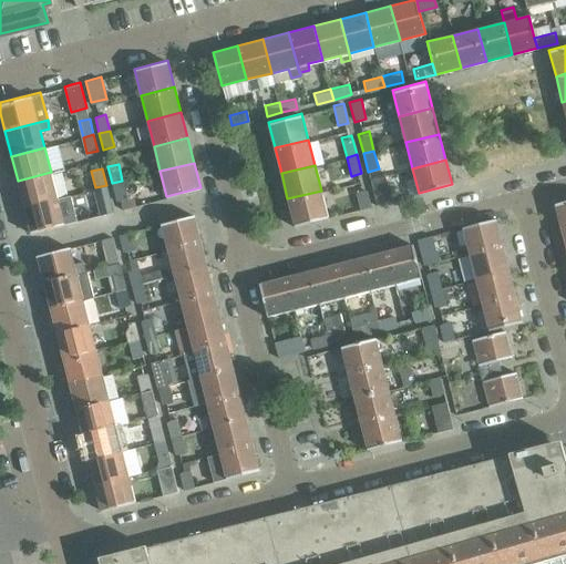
[(18,181),(23,205),(58,196),(51,172),(18,181)]
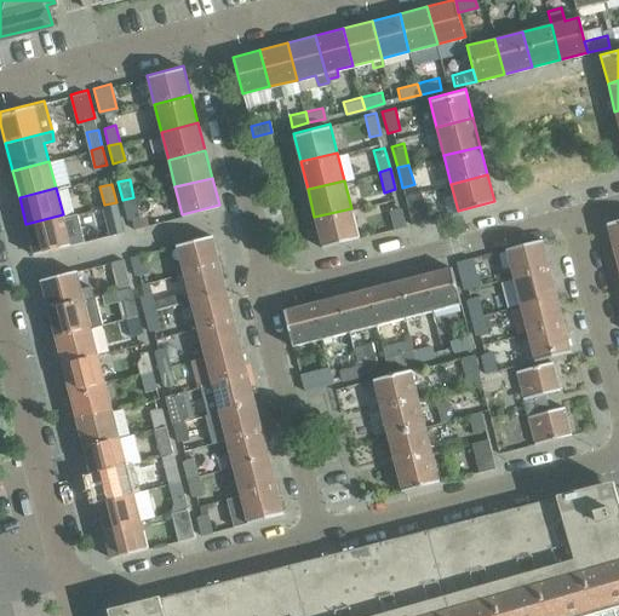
[(412,223),(428,218),(420,190),(405,194),(412,223)]
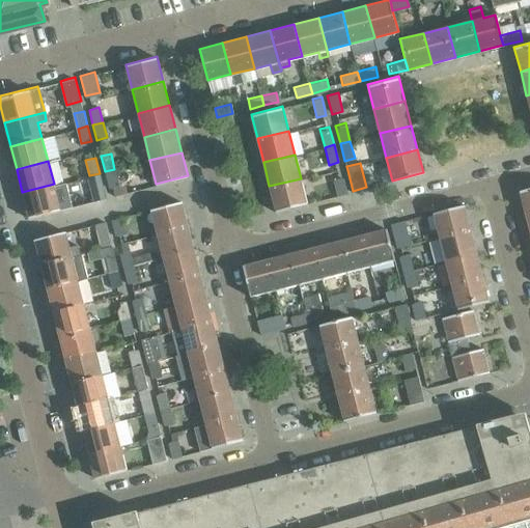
[(118,184),(114,169),(105,171),(108,186),(112,185),(118,184)]
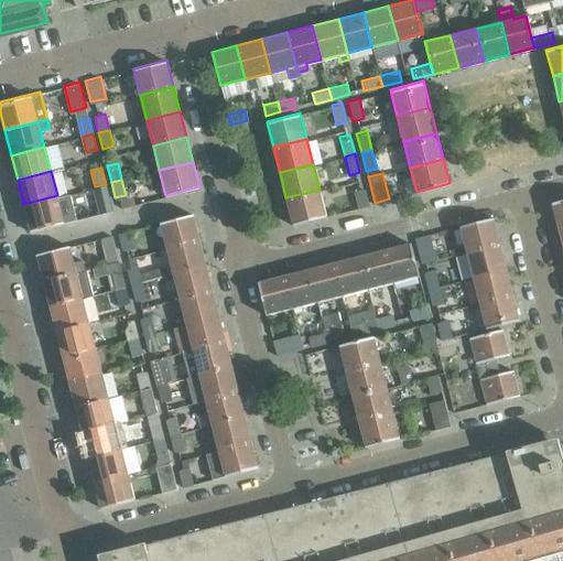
[(106,184),(95,186),(99,202),(110,200),(106,184)]
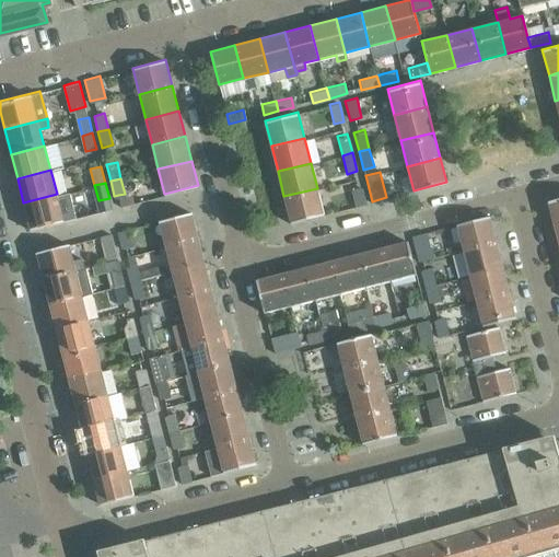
[(356,206),(365,202),(360,184),(350,186),(356,206)]
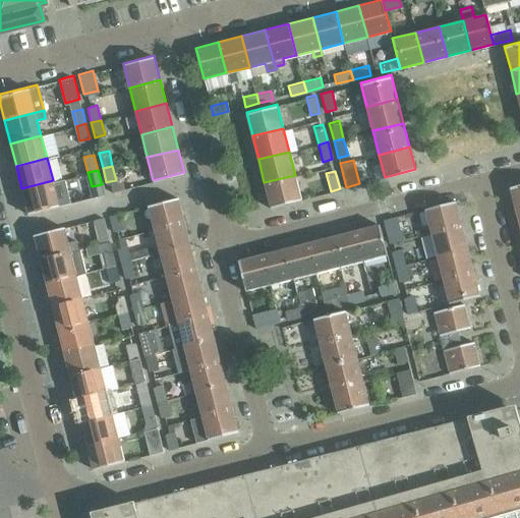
[(271,207),(301,198),(295,175),(264,182),(271,207)]
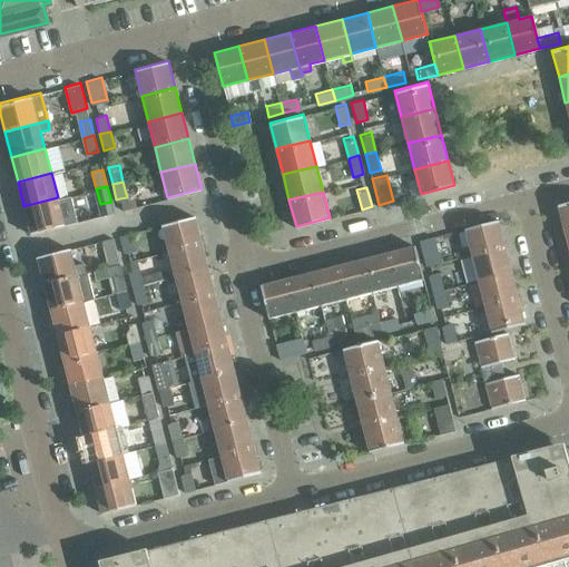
[(58,197),(23,206),(30,233),(65,224),(58,197)]
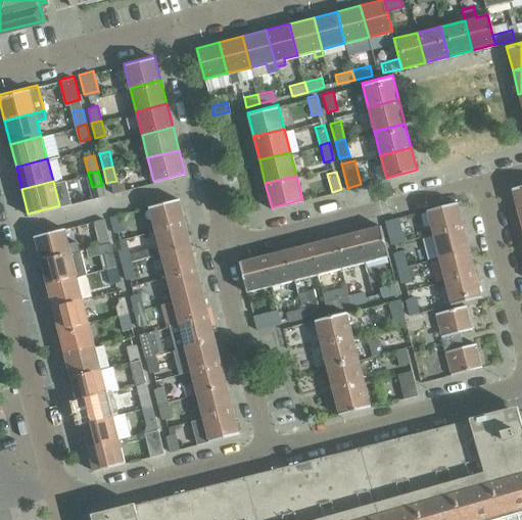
[(521,183),(511,187),(517,211),(521,209),(521,183)]
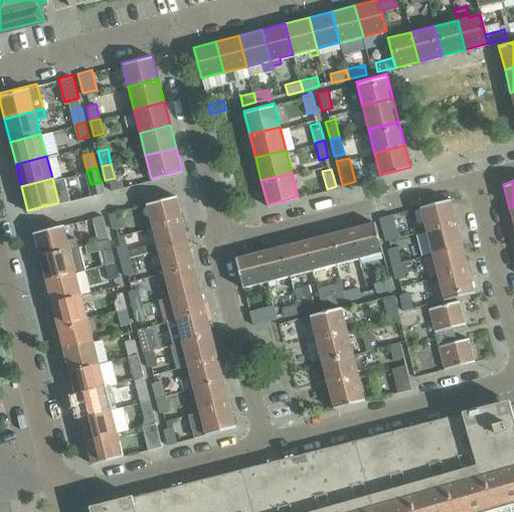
[(152,225),(182,217),(176,194),(146,202),(152,225)]
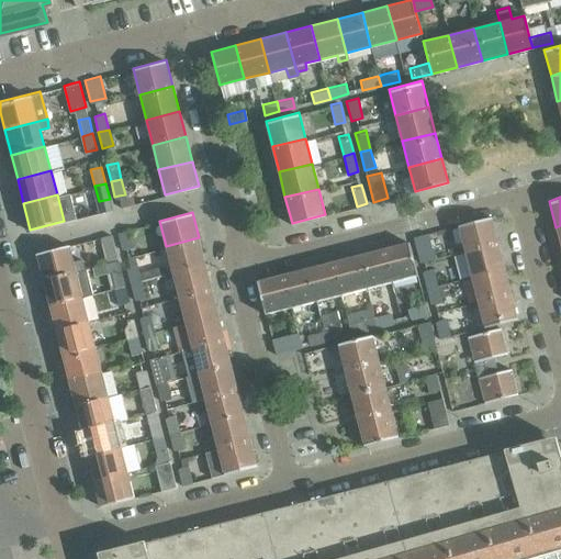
[(491,215),(458,224),(464,250),(497,242),(491,215)]
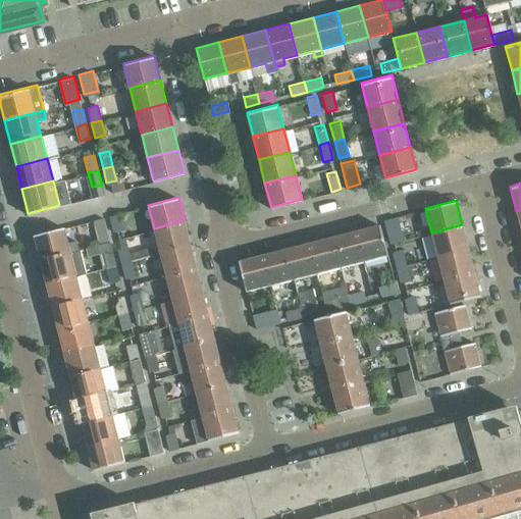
[(119,212),(109,215),(112,229),(123,226),(119,212)]
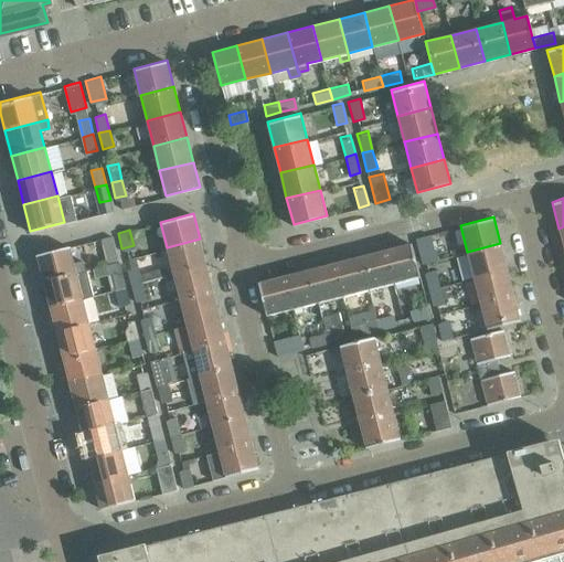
[(415,236),(415,237),(422,262),(436,258),(429,233),(415,236)]
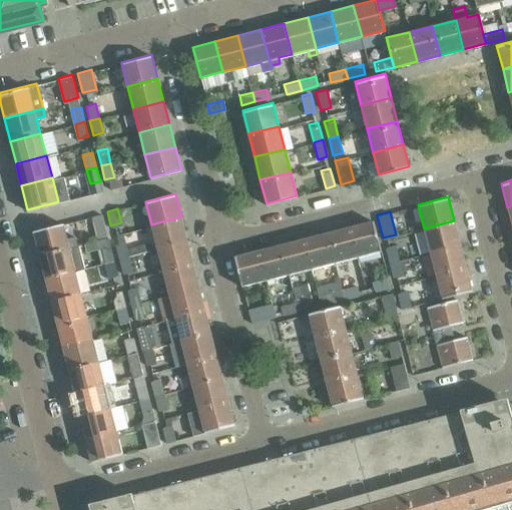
[(101,212),(91,215),(95,229),(104,227),(101,212)]
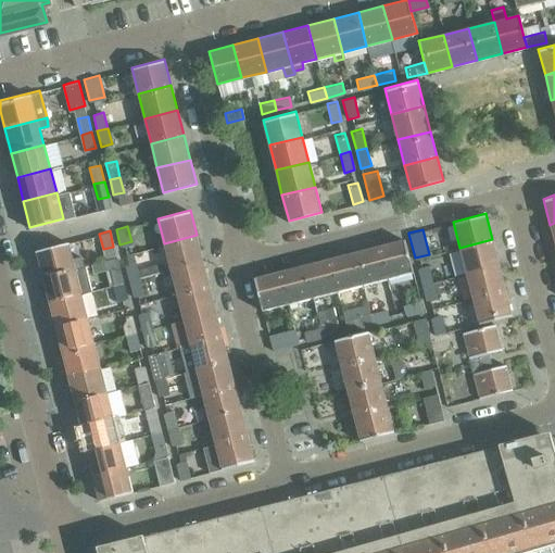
[(171,268),(203,260),(197,235),(164,243),(171,268)]
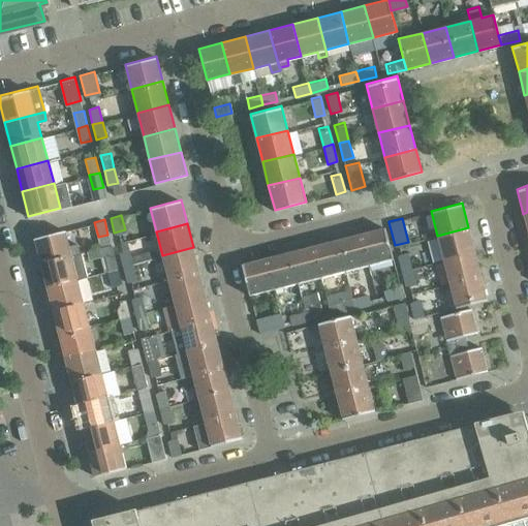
[(362,242),(368,264),(393,257),(384,226),(360,233),(362,242)]
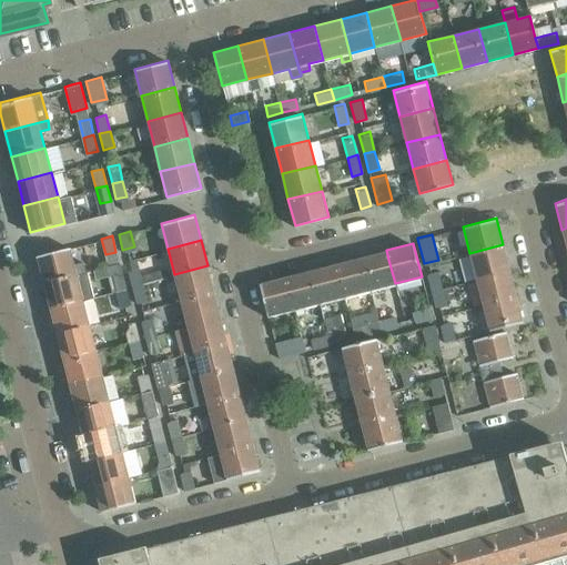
[(503,244),(469,253),(476,279),(509,270),(503,244)]
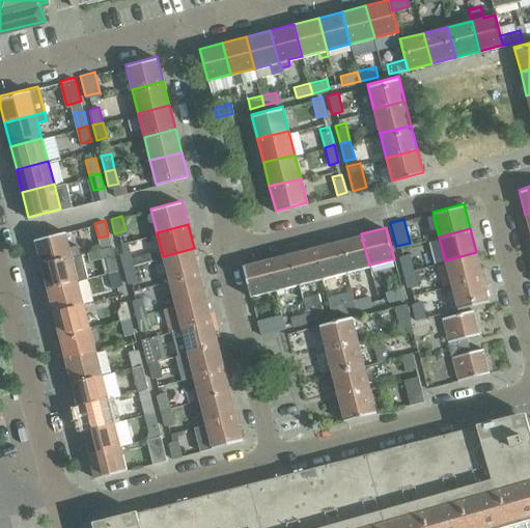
[(39,261),(72,253),(80,251),(78,243),(70,245),(65,230),(34,239),(39,261)]
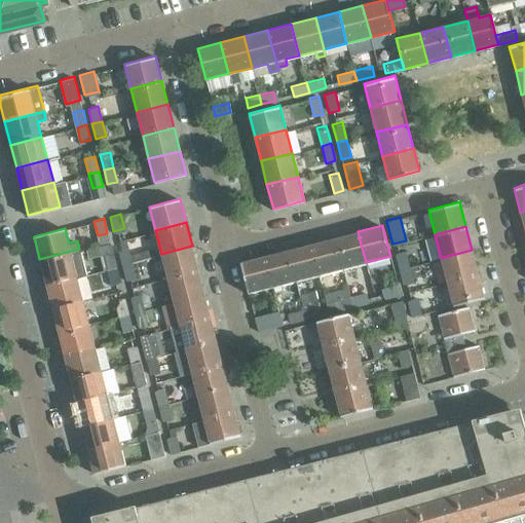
[(358,231),(335,237),(343,268),(366,262),(360,240),(358,231)]
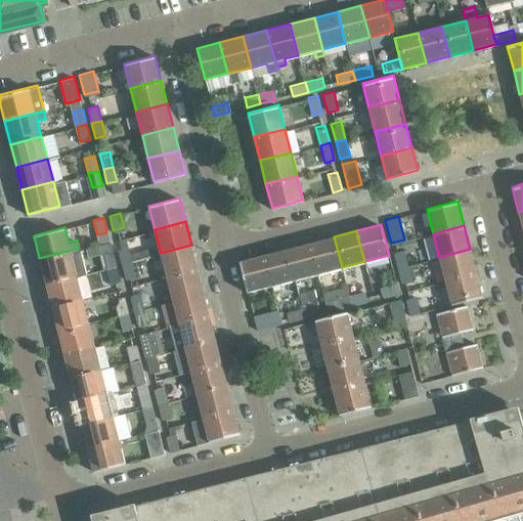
[(310,243),(317,273),(342,267),(334,236),(310,243)]
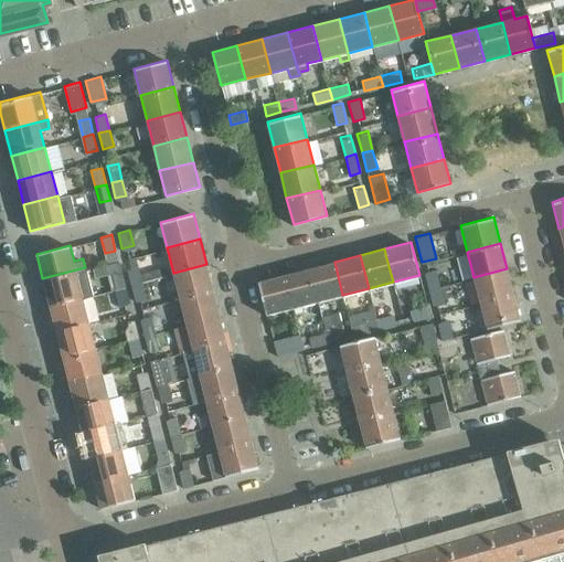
[(309,268),(317,301),(342,295),(334,262),(309,268)]
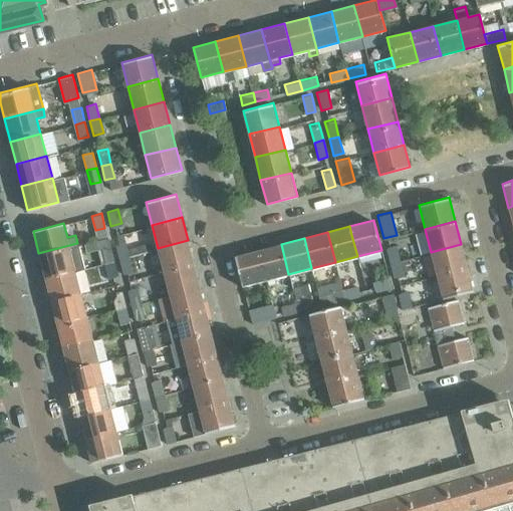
[(119,258),(130,255),(125,240),(115,243),(119,258)]
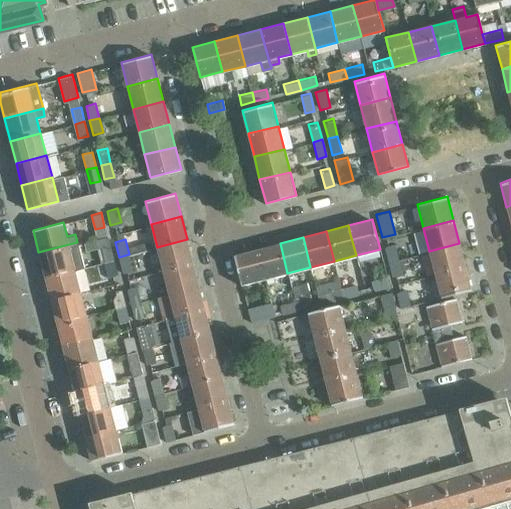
[(162,270),(193,263),(187,239),(157,247),(162,270)]
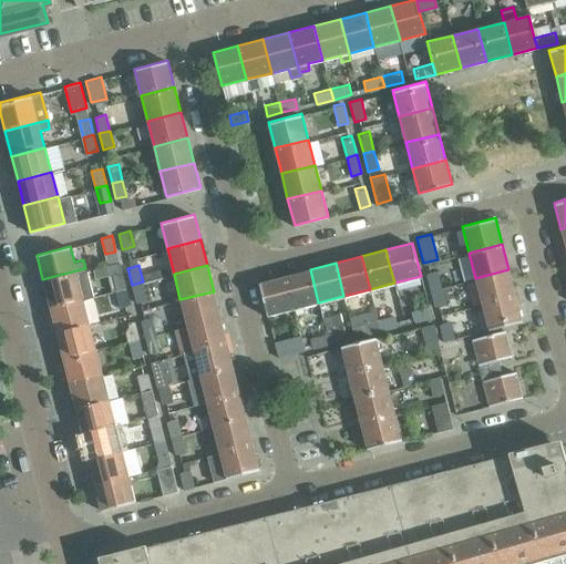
[(124,286),(121,269),(111,273),(114,289),(124,286)]
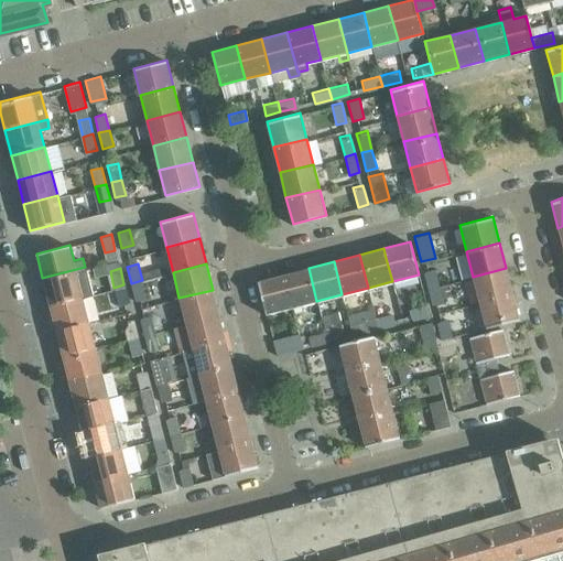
[(309,268),(283,274),(291,308),(316,301),(309,268)]
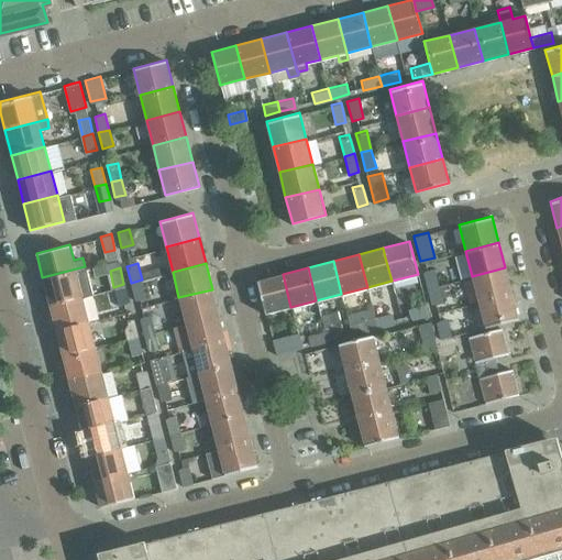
[(427,287),(437,285),(431,267),(422,271),(427,287)]
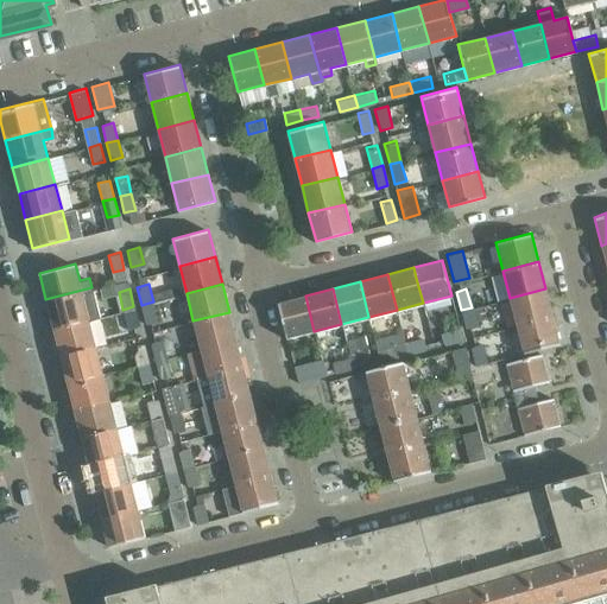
[(545,288),(510,298),(516,325),(552,316),(545,288)]
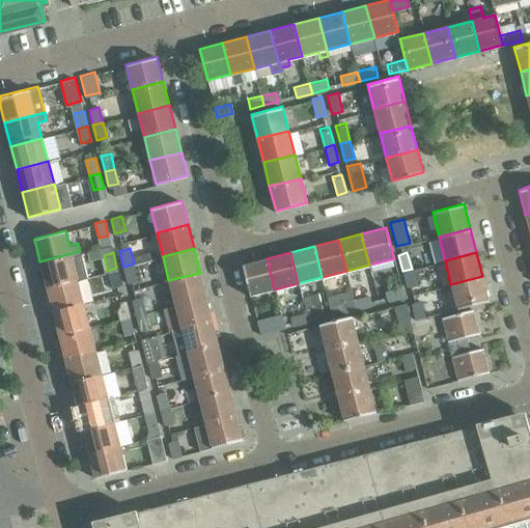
[(46,285),(78,278),(72,253),(39,261),(46,285)]
